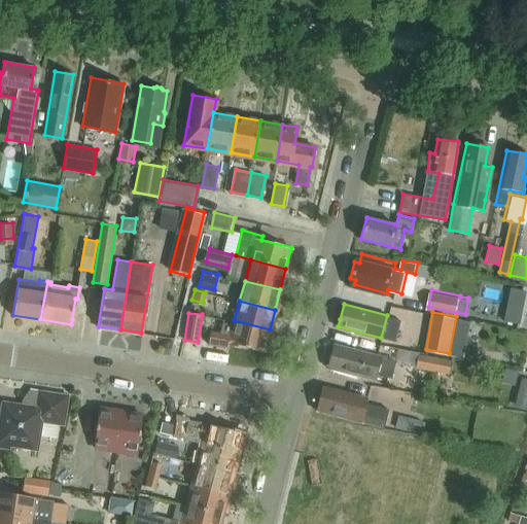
[(264,351),(270,329),(234,320),(234,323),(224,321),(221,333),(210,330),(208,343),(227,346),(229,344),(245,348),(245,346),(264,351)]
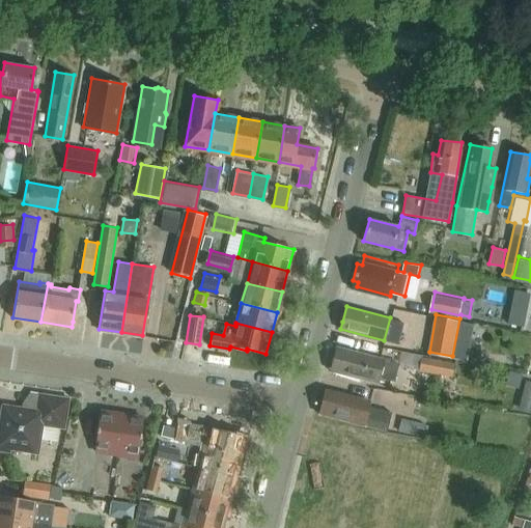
[(397,362),(384,358),(336,346),(330,370),(378,382),(379,377),(393,381),(397,362)]
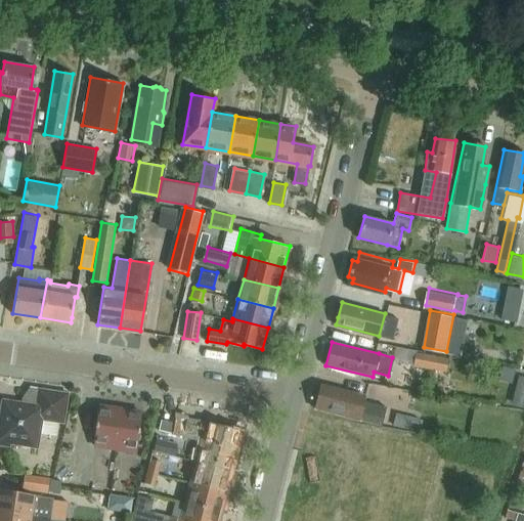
[(446,371),(448,357),(416,351),(412,365),(446,371)]
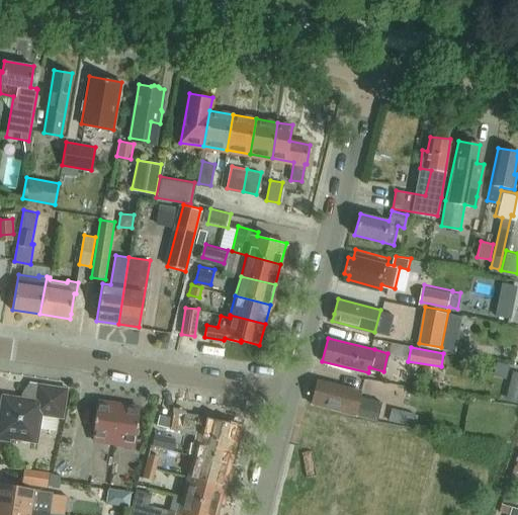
[(375,419),(380,401),(359,395),(360,391),(318,379),(311,402),(354,413),(375,419)]
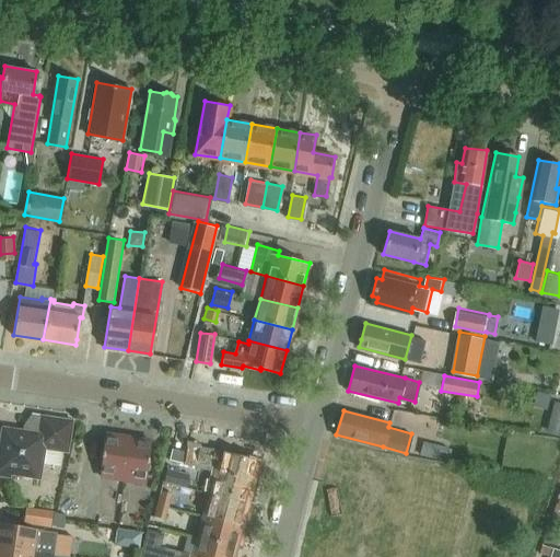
[(0,474),(11,476),(11,474),(41,478),(45,449),(68,451),(73,420),(43,416),(39,432),(3,427),(0,447),(0,474)]
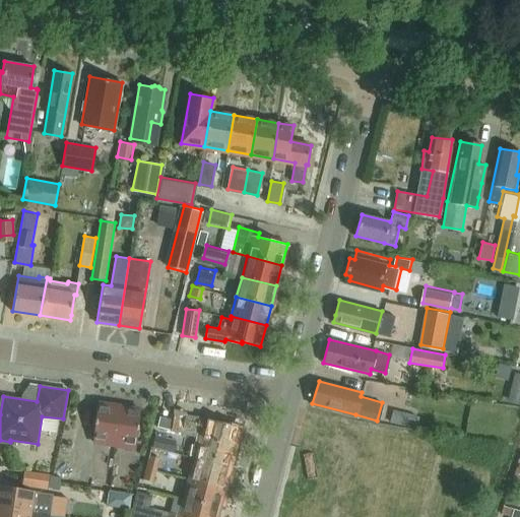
[(235,446),(240,425),(220,419),(220,423),(204,417),(186,414),(186,410),(185,410),(188,400),(165,396),(163,404),(175,407),(173,418),(172,426),(171,429),(182,432),(183,429),(202,432),(201,437),(235,446)]
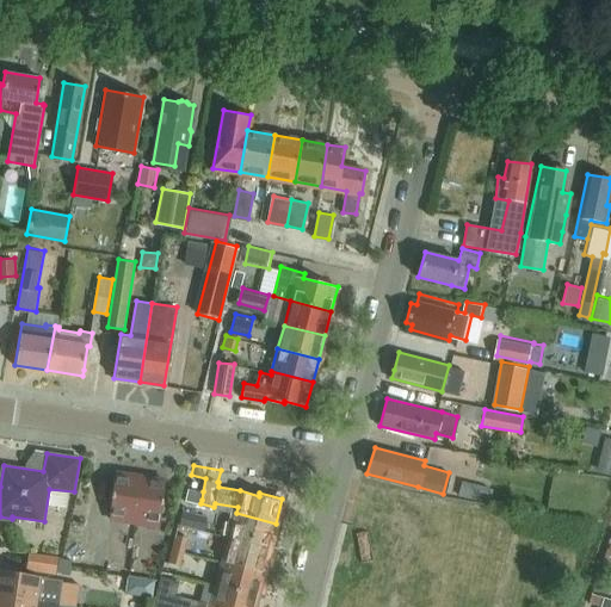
[(135,520),(141,476),(116,472),(110,518),(135,520)]
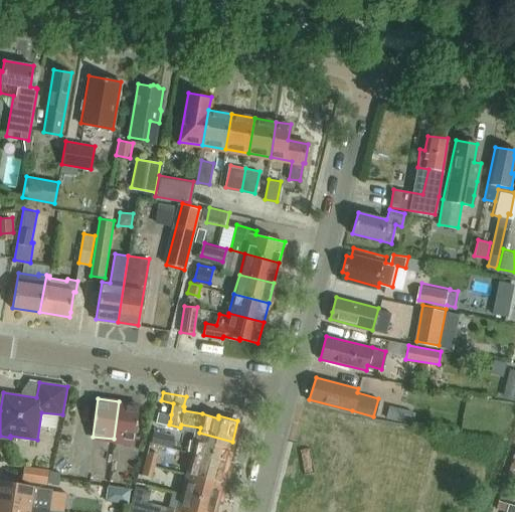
[(135,442),(140,403),(119,401),(114,439),(135,442)]
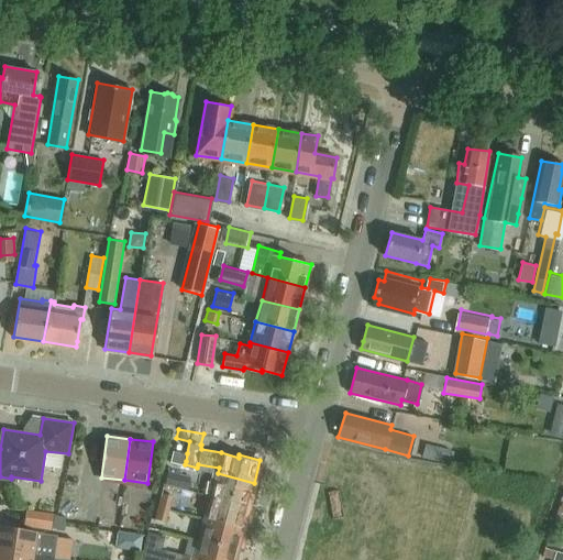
[(442,445),(421,439),(417,456),(439,461),(442,445)]
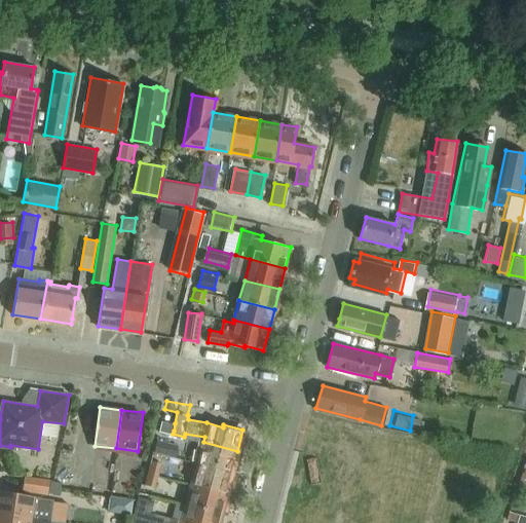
[(162,420),(159,431),(173,434),(174,431),(175,423),(162,420)]
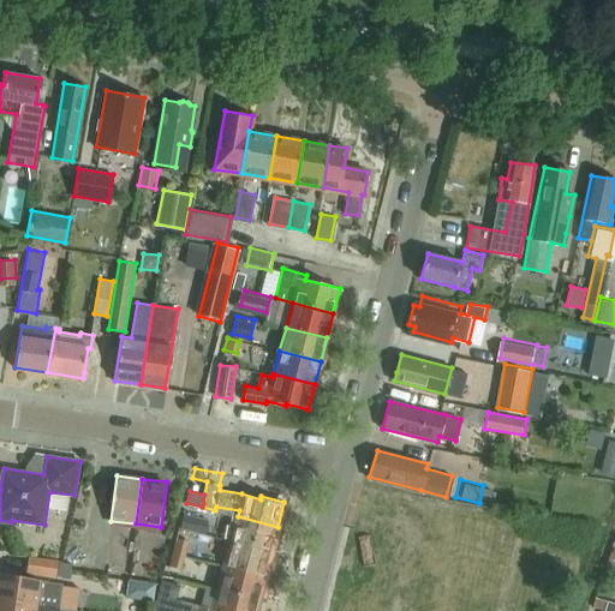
[(185,513),(181,526),(206,532),(209,519),(185,513)]
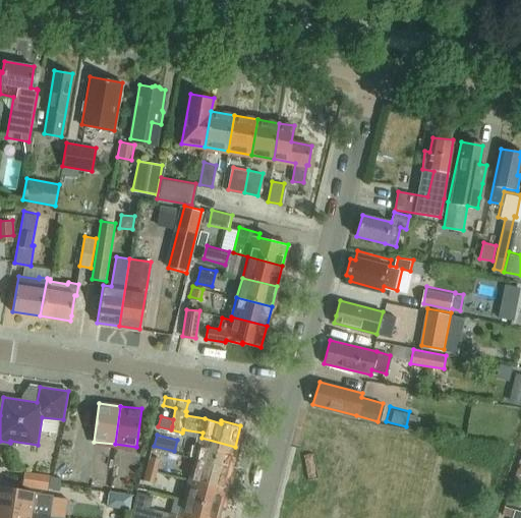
[(230,467),(235,447),(201,438),(196,458),(230,467)]
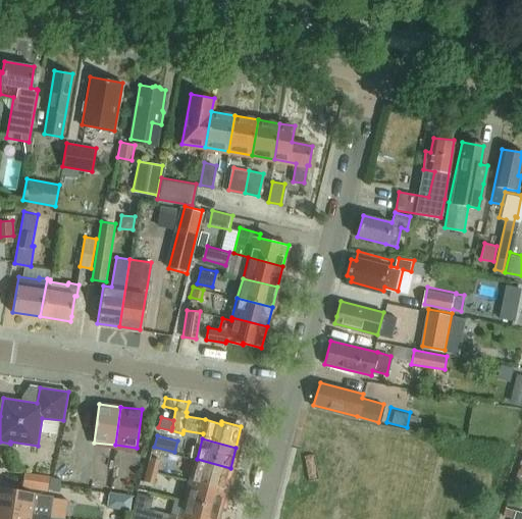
[(159,471),(162,459),(151,456),(148,468),(159,471)]
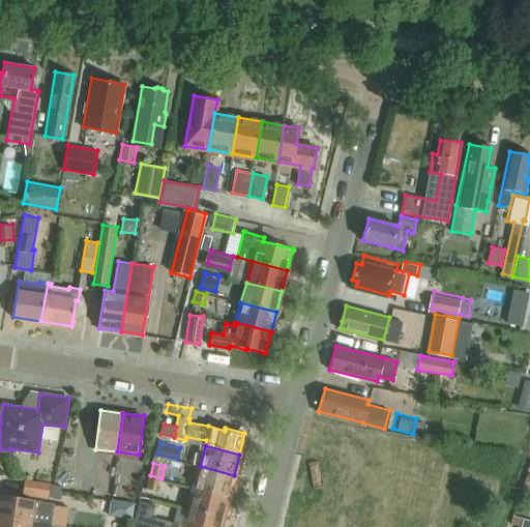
[(229,495),(234,475),(200,466),(194,487),(229,495)]
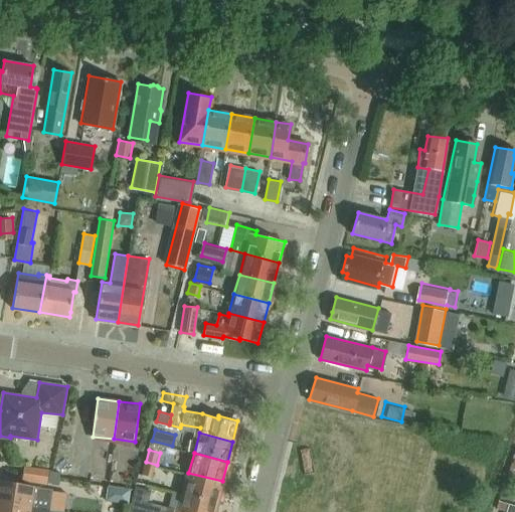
[(146,462),(143,474),(154,477),(157,465),(146,462)]
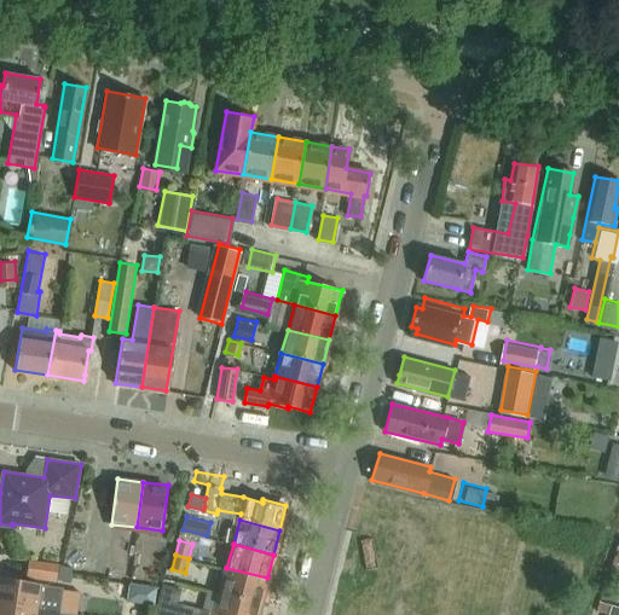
[(59,563),(28,560),(25,575),(57,580),(59,563)]
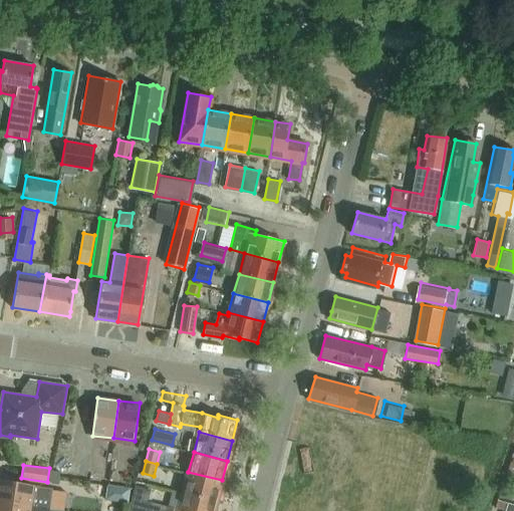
[(217,501),(222,480),(188,472),(183,492),(217,501)]
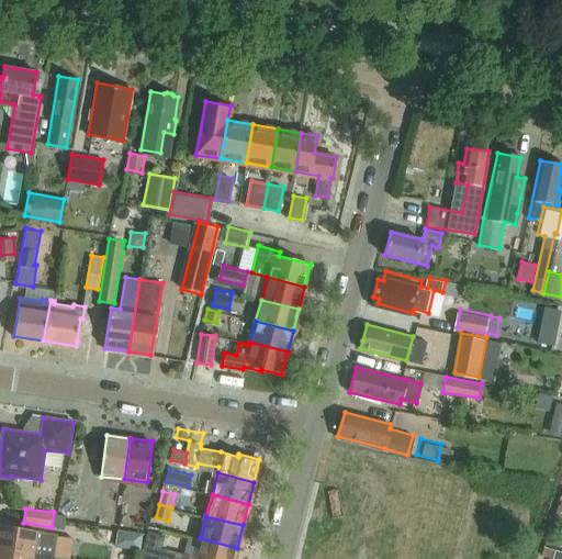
[(56,534),(37,530),(0,524),(0,548),(34,554),(53,556),(56,534)]
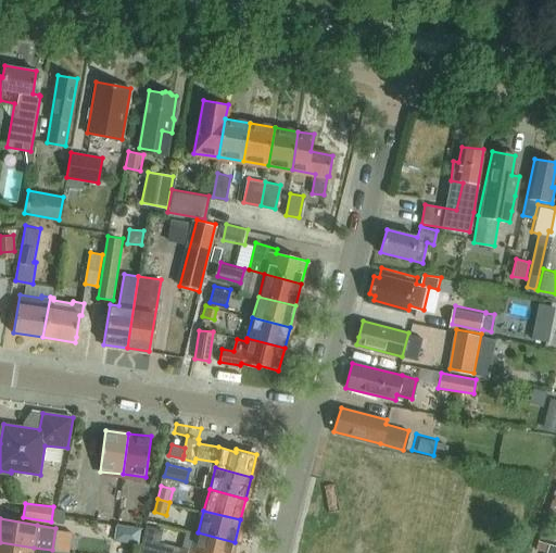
[(188,552),(189,549),(184,548),(155,540),(160,523),(149,520),(140,552),(188,552)]
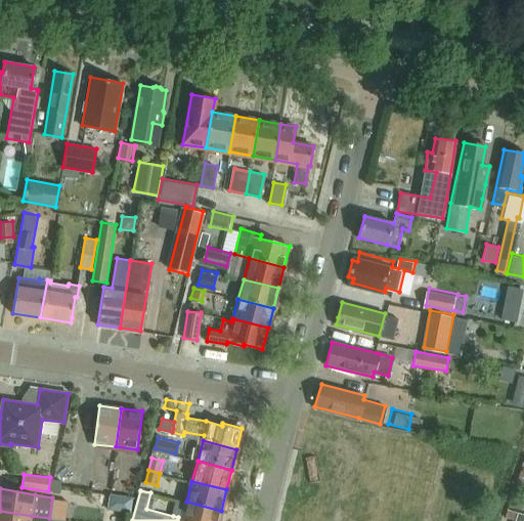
[(110,494),(107,508),(122,510),(131,511),(133,497),(124,496),(110,494)]
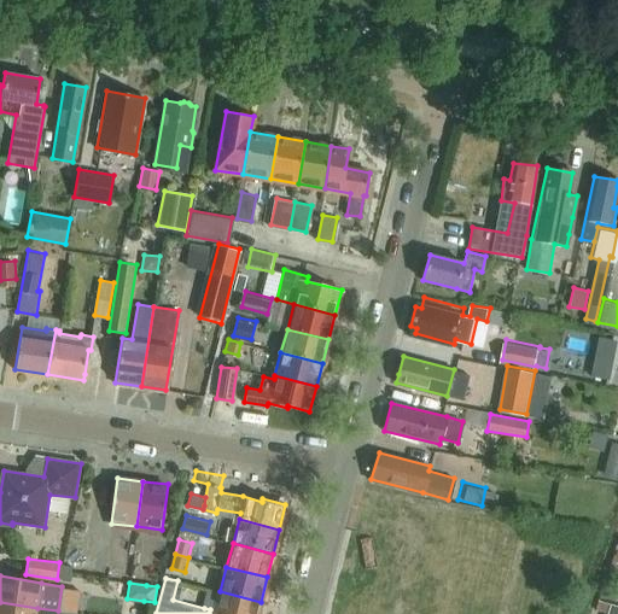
[(257,613),(261,602),(220,591),(210,589),(204,608),(210,609),(215,610),(214,613),(257,613)]
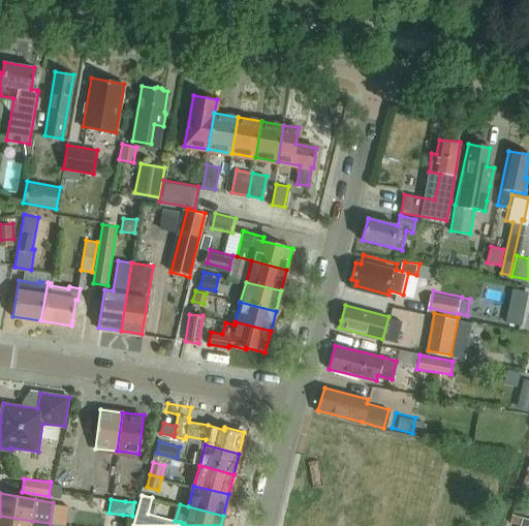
[(519,525),(528,525),(528,518),(512,514),(510,521),(521,524),(519,525)]
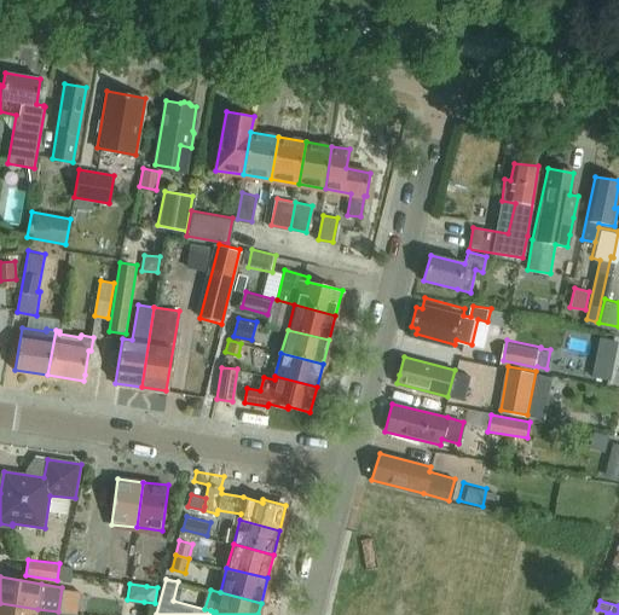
[(57,614),(58,611),(38,609),(0,603),(0,614),(57,614)]
